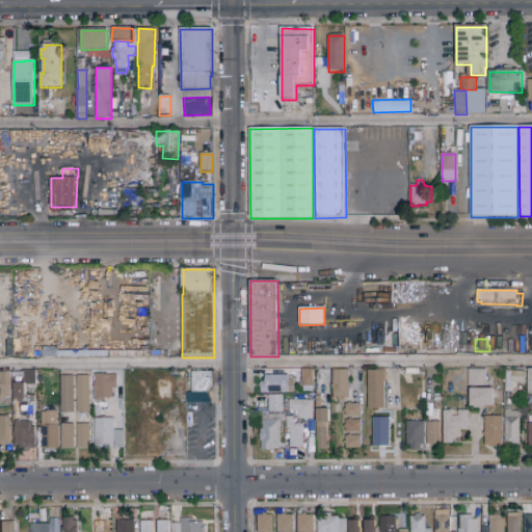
[(314,392),(303,392),(303,382),(302,382),(301,369),(313,369),(314,392)]
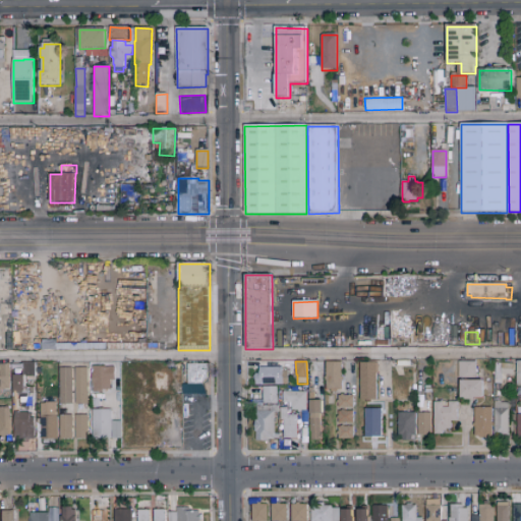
[(342,391),(337,391),(337,393),(330,393),(330,391),(327,391),(327,381),(325,381),(325,378),(327,378),(327,362),(342,362),(342,391)]
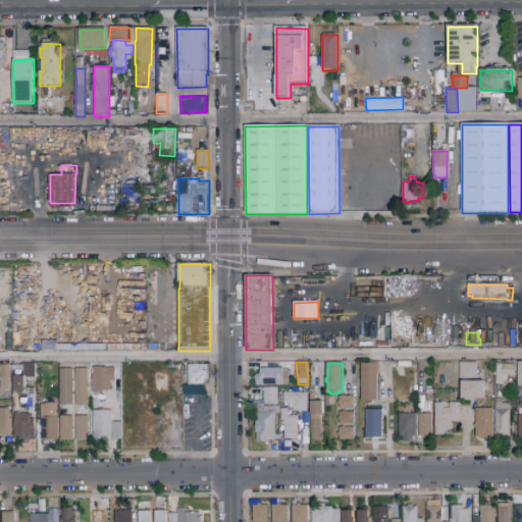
[(483,400),(475,400),(475,402),(465,402),(465,400),(461,400),(461,397),(462,397),(462,381),(460,381),(460,363),(477,363),(477,381),(483,381),(483,400)]
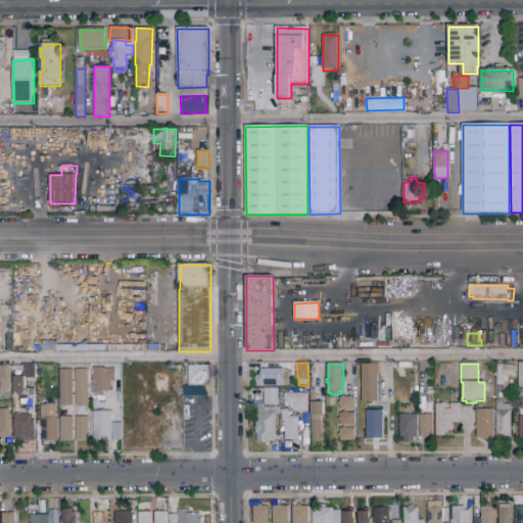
[(37,365),(37,382),(34,382),(34,395),(35,395),(35,409),(28,409),(28,411),(20,411),(21,399),(28,399),(28,395),(14,395),(14,377),(24,377),(24,365),(37,365)]
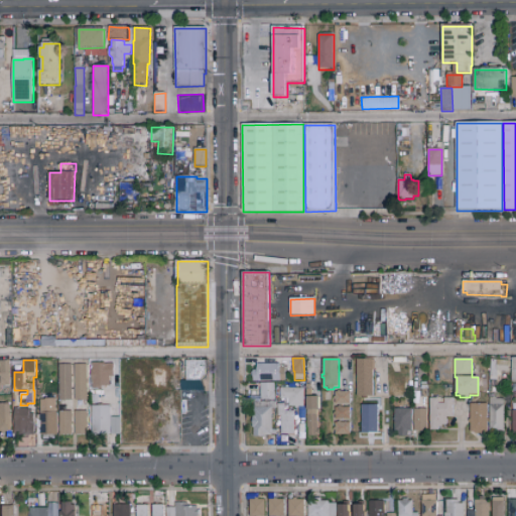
[(373,397),(358,397),(358,360),(374,360),(374,370),(373,370),(373,397)]
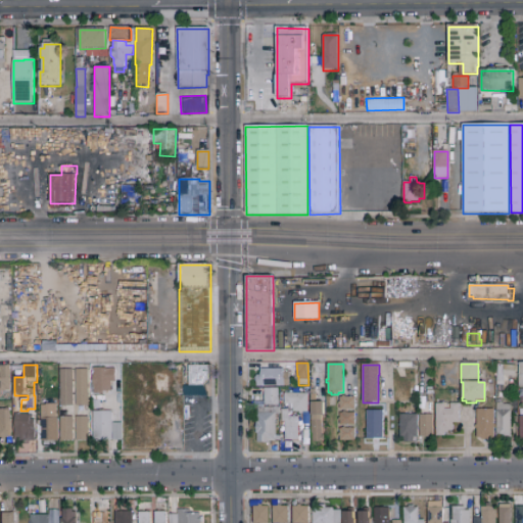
[(517,366),(516,377),(504,376),(503,387),(495,386),(497,365),(517,366)]
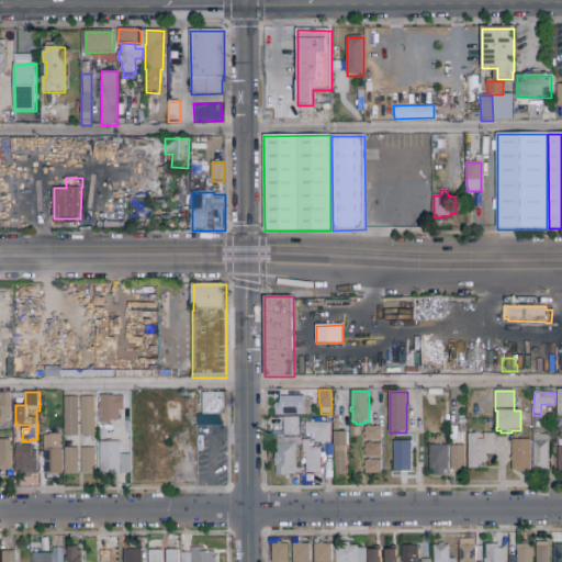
[(12,420),(0,420),(0,393),(11,393),(11,406),(12,406),(12,420)]
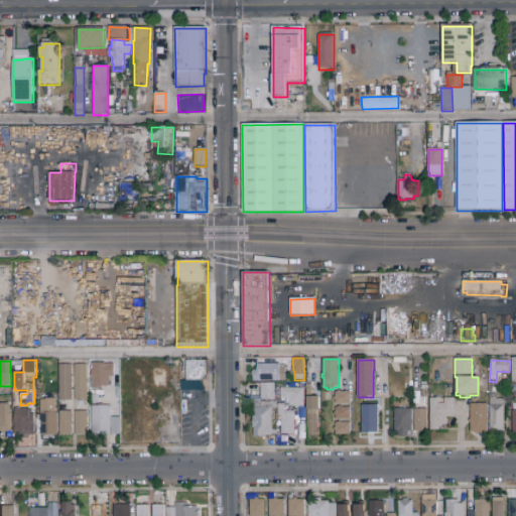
[(187,381),(186,361),(207,361),(207,376),(203,381),(187,381)]
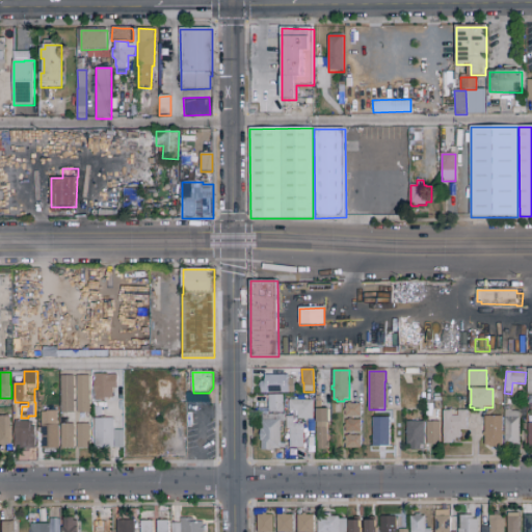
[(96,401),(96,393),(94,393),(94,382),(96,381),(96,375),(102,374),(102,376),(118,375),(118,389),(114,389),(114,399),(103,399),(103,401),(96,401)]
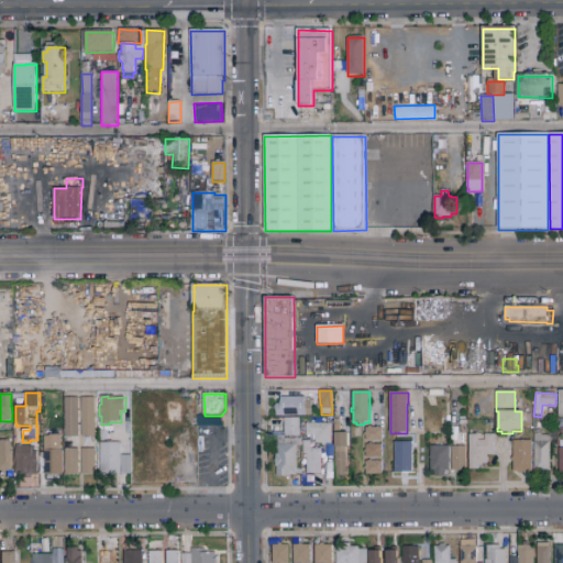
[(277,417),(276,405),(280,405),(280,398),(306,397),(306,401),(311,401),(311,417),(277,417)]
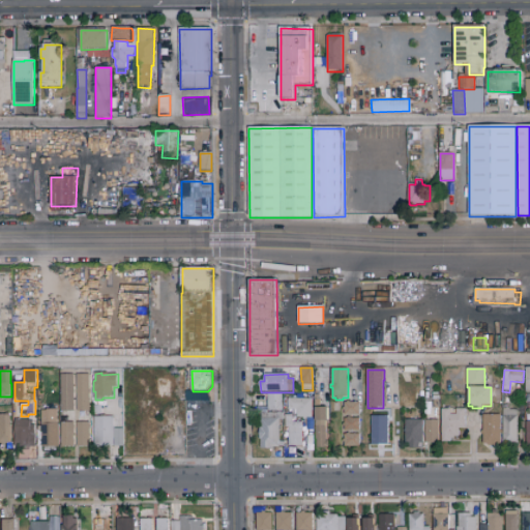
[(75,412),(61,412),(60,375),(75,375),(75,412)]
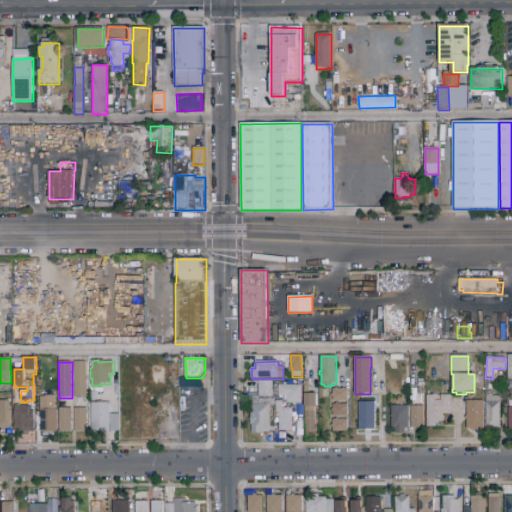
[(87,398),(74,398),(74,362),(87,362),(87,398)]
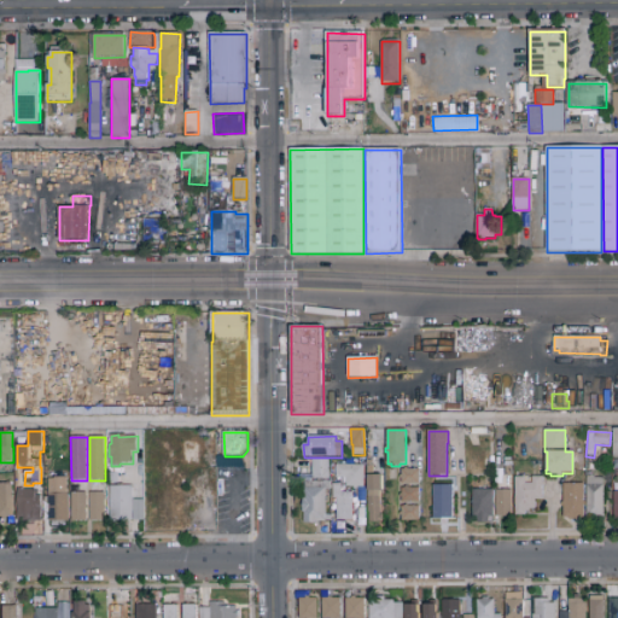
[(184,448),(193,449),(193,458),(186,456),(186,455),(184,455),(184,448)]
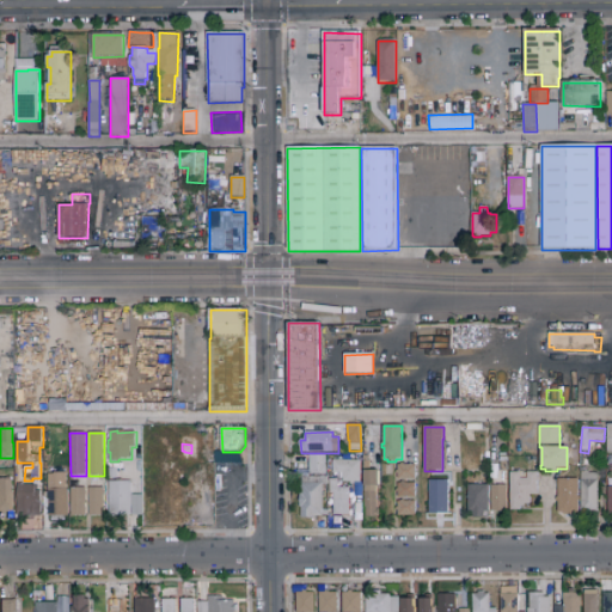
[(325,476),(310,476),(310,454),(325,454),(325,476)]
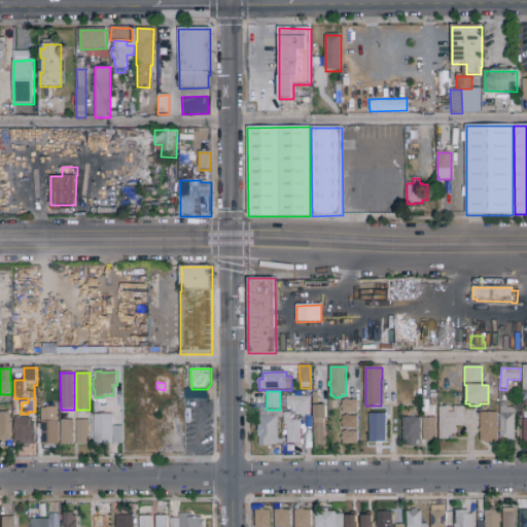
[(311,416),(295,415),(295,408),(287,408),(287,396),(311,396),(311,416)]
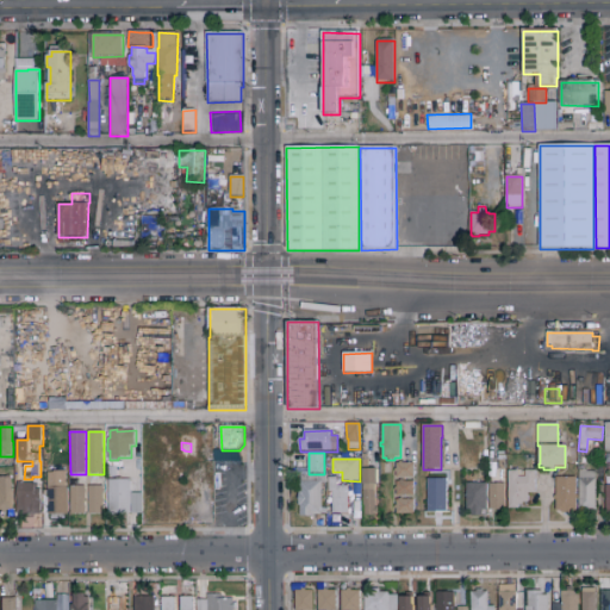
[(414,478),(396,478),(396,473),(393,473),(393,470),(396,470),(396,464),(399,464),(399,462),(403,462),(403,464),(414,464),(414,478)]
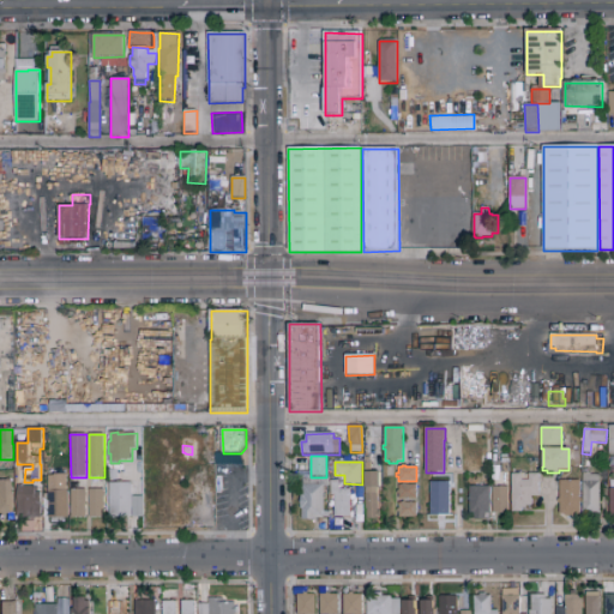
[(109,470),(120,470),(120,483),(132,483),(132,497),(143,497),(144,518),(109,518),(109,470)]
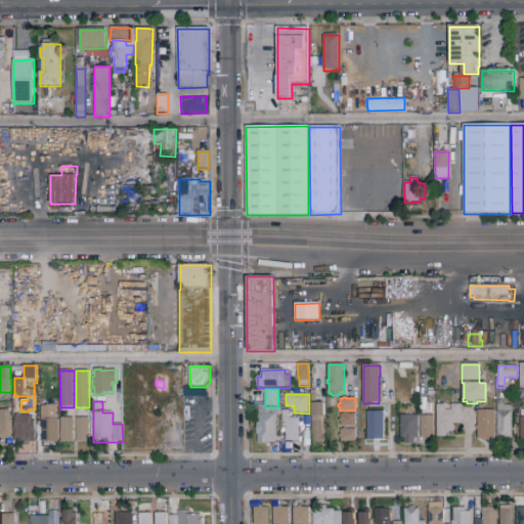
[(311,403),(324,403),(324,418),(321,418),(321,443),(313,443),(313,434),(312,435),(311,403)]
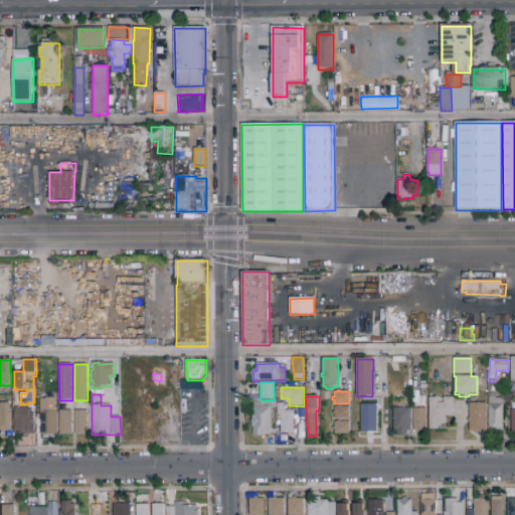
[(503,432),(489,432),(489,396),(495,396),(495,398),(502,398),(502,404),(503,404),(503,425),(503,432)]
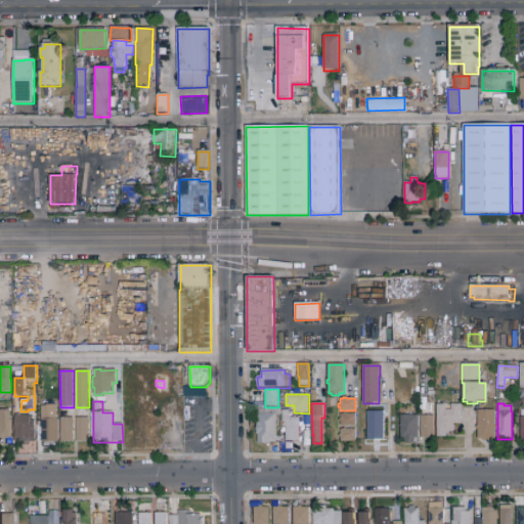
[(437,438),(437,405),(445,405),(445,407),(446,407),(446,410),(451,410),(451,404),(460,404),(460,424),(454,424),(454,433),(449,432),(449,435),(446,435),(446,438),(437,438)]
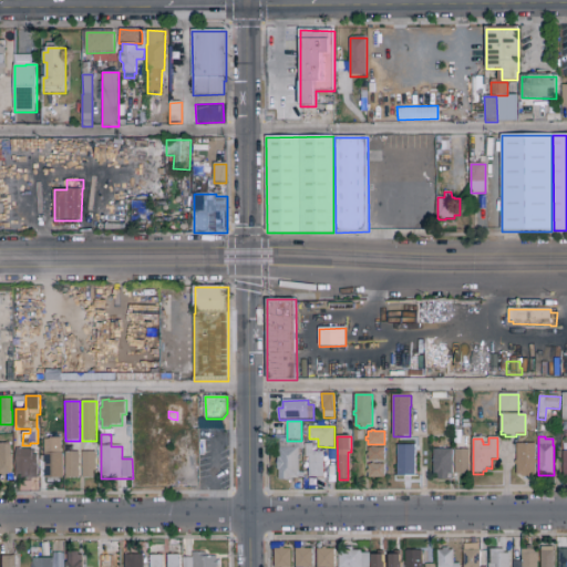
[(64,480),(44,480),(44,440),(50,440),(50,439),(63,439),(63,456),(64,456),(64,480)]
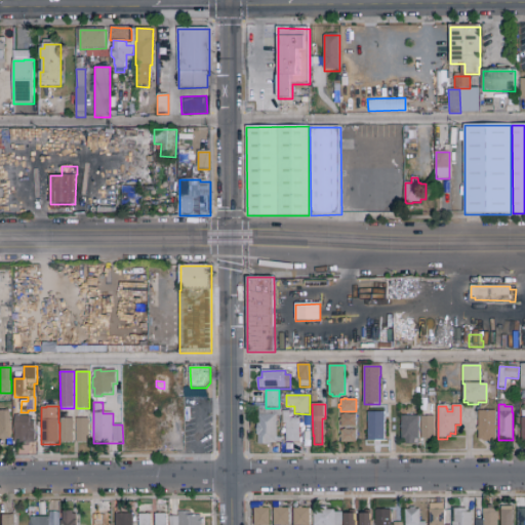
[(280,451),(269,451),(269,444),(258,444),(258,435),(257,435),(257,423),(258,423),(258,409),(281,409),(281,417),(277,417),(277,438),(281,438),(281,442),(280,442),(280,451)]
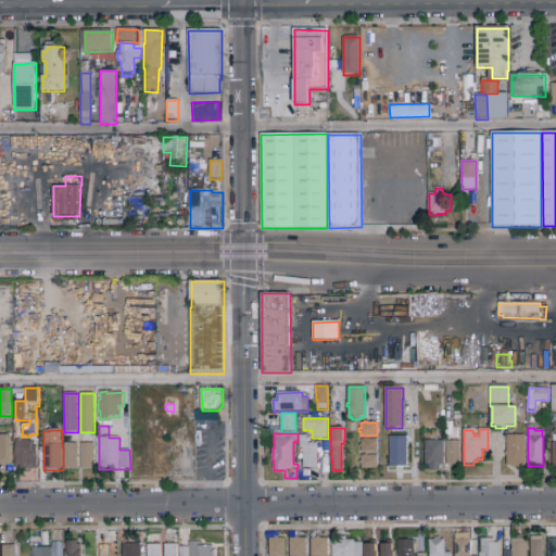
[(11,436),(11,445),(12,445),(13,465),(0,465),(0,434),(1,434),(1,437),(11,436)]
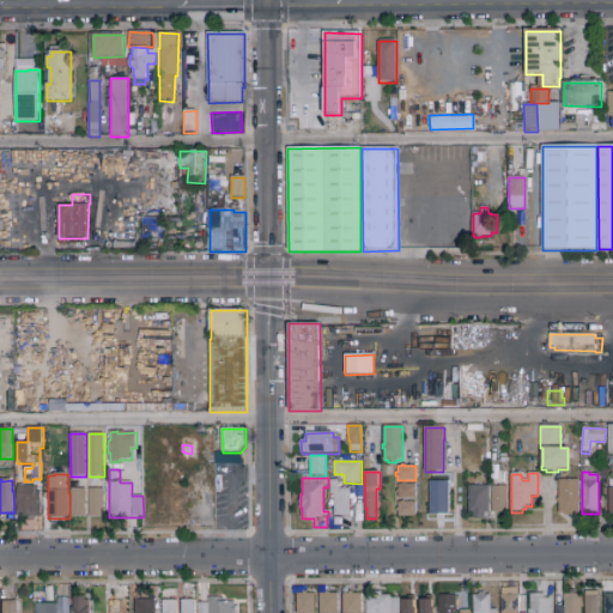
[(350,516),(329,516),(329,495),(331,495),(331,480),(340,480),(339,489),(350,489),(350,516)]
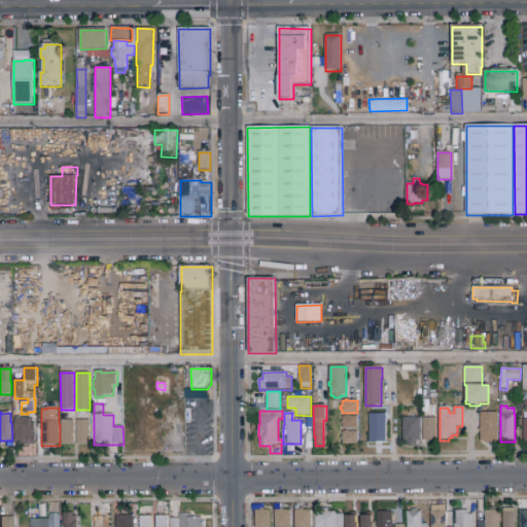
[(498,442),(481,442),(481,432),(480,432),(480,428),(481,428),(481,413),(498,413),(498,428),(499,428),(499,432),(498,432),(498,442)]
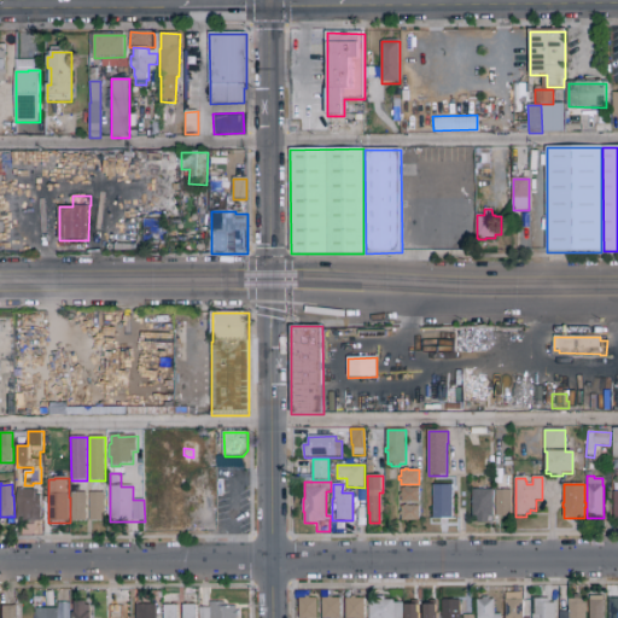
[(454,519),(433,519),(433,485),(454,485),(454,519)]
